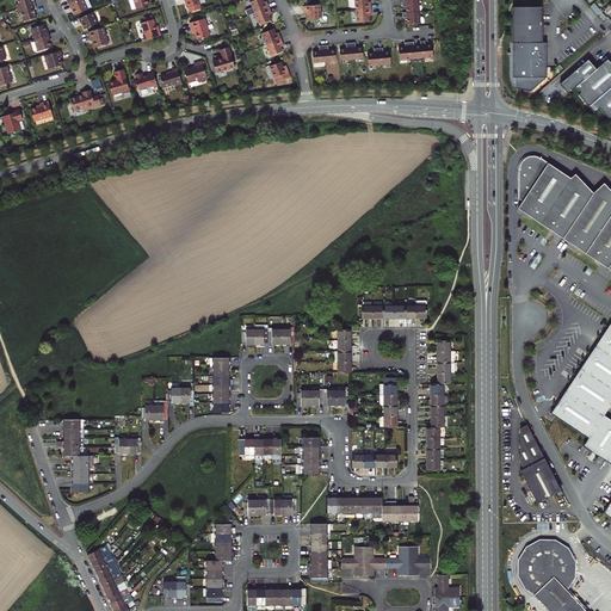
[(84,0),(79,0),(69,5),(72,10),(73,8),(75,14),(88,8),(84,0)]
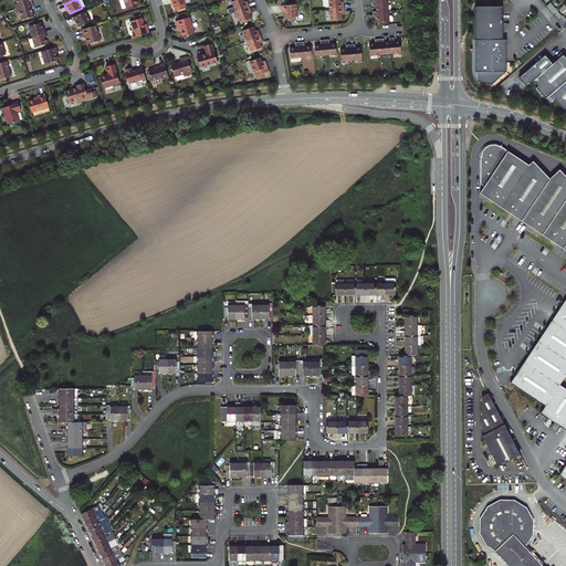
[(138,4),(136,0),(122,0),(121,1),(123,9),(138,4)]
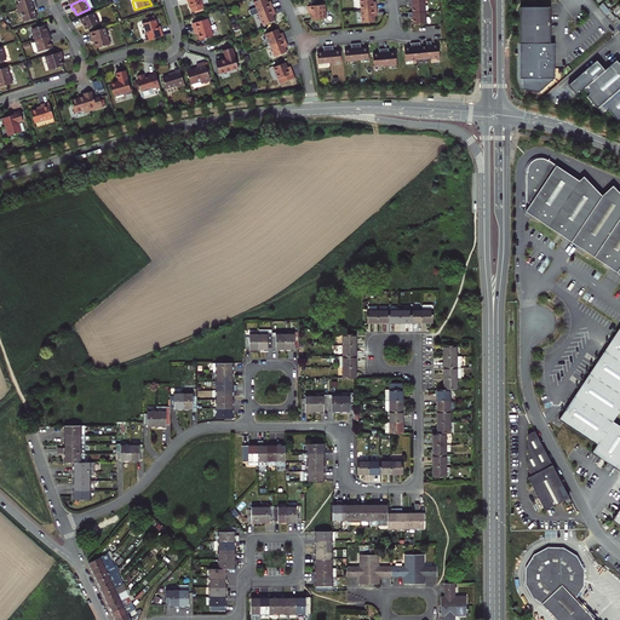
[(267,0),(257,0),(253,1),(258,13),(274,7),(271,3),(269,4),(268,1),(267,0)]
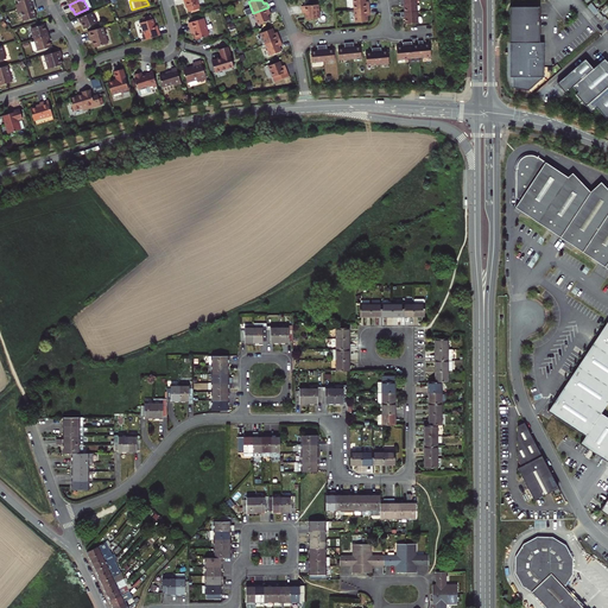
[(366,0),(353,0),(354,10),(369,8),(369,4),(367,4),(366,1),(366,0)]
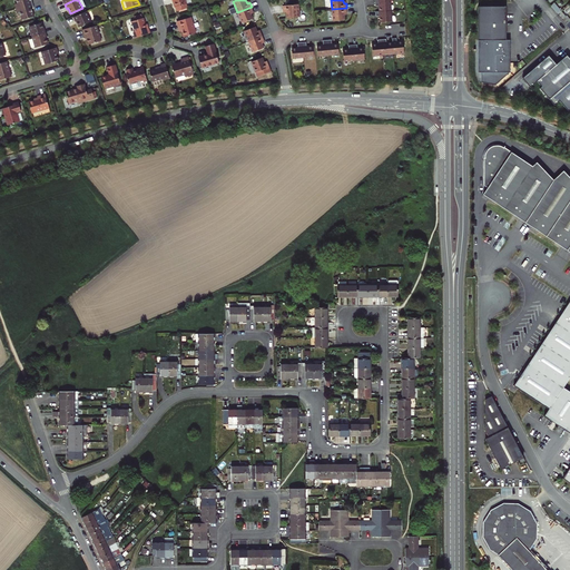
[(392,10),(391,0),(375,1),(375,6),(379,6),(380,11),(392,10)]
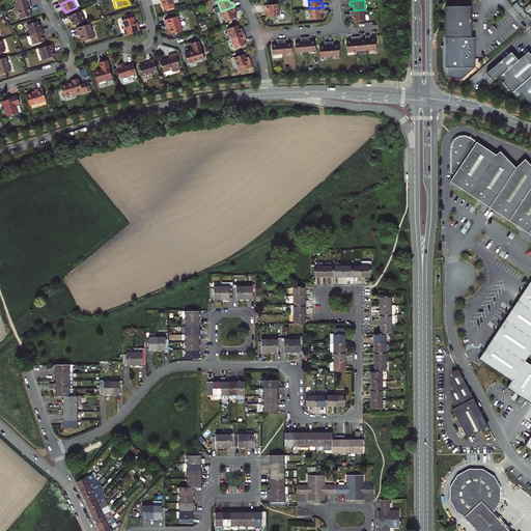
[(522,10),(530,1),(530,0),(528,0),(516,9),(520,12),(522,10)]
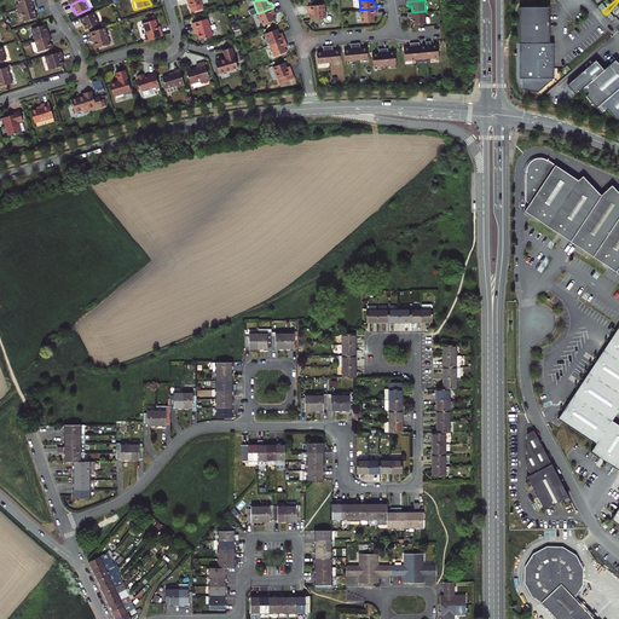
[(36,9),(35,4),(17,10),(18,13),(21,13),(23,22),(36,17),(34,9),(36,9)]
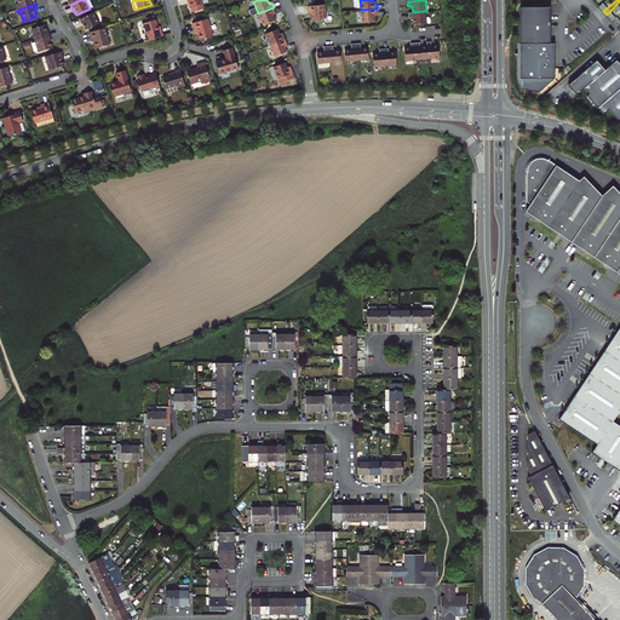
[(325,5),(308,6),(308,11),(311,11),(311,19),(327,18),(325,5)]
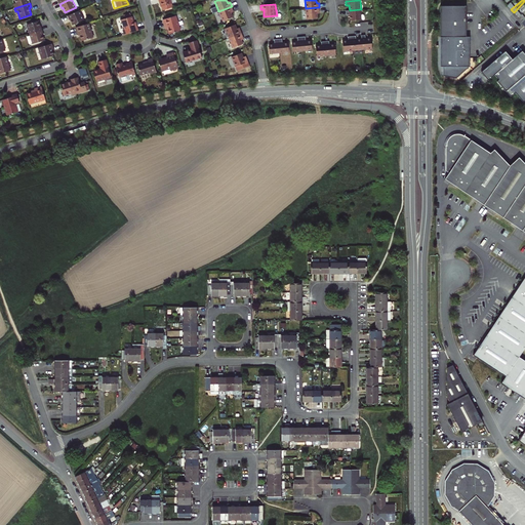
[(440,37),(466,37),(466,5),(440,5),(440,37)]
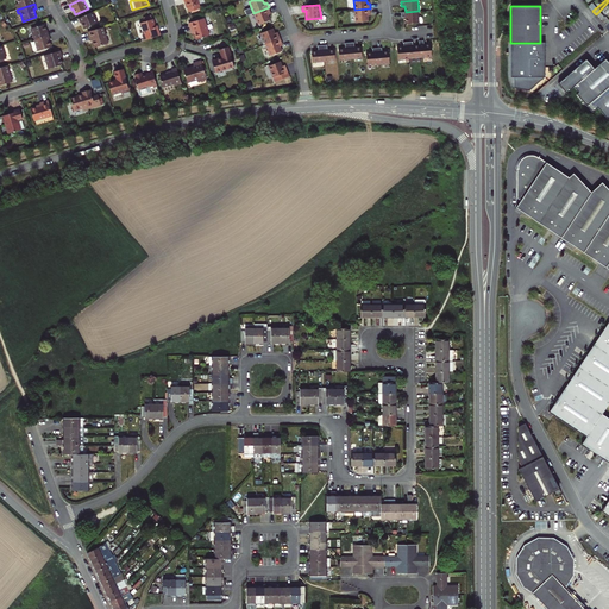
[(270,12),(269,7),(253,13),(258,25),(270,19),(269,14),(268,13),(270,12)]
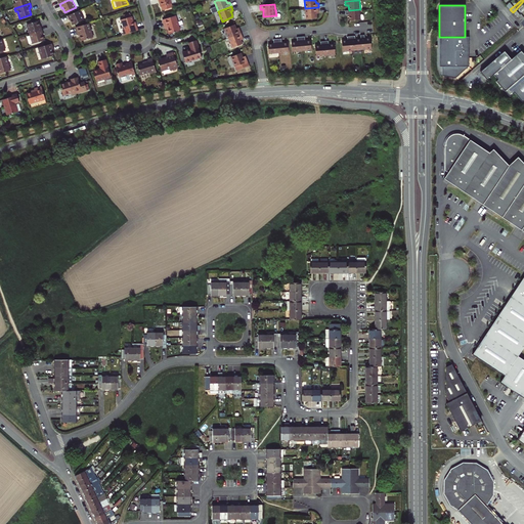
[(319,11),(318,7),(305,8),(306,18),(317,18),(316,13),(316,11),(319,11)]
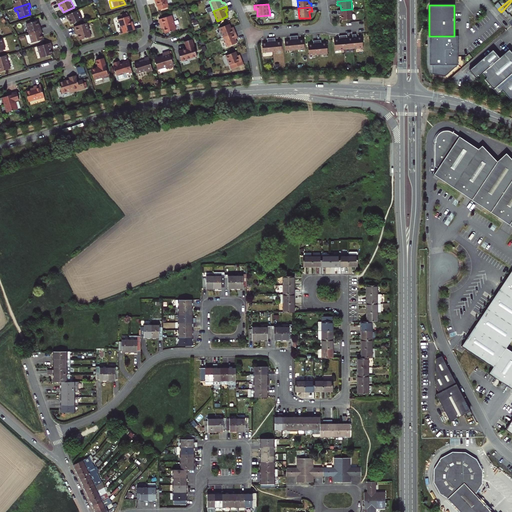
[(352,19),(352,9),(338,10),(338,14),(341,14),(341,20),(352,19)]
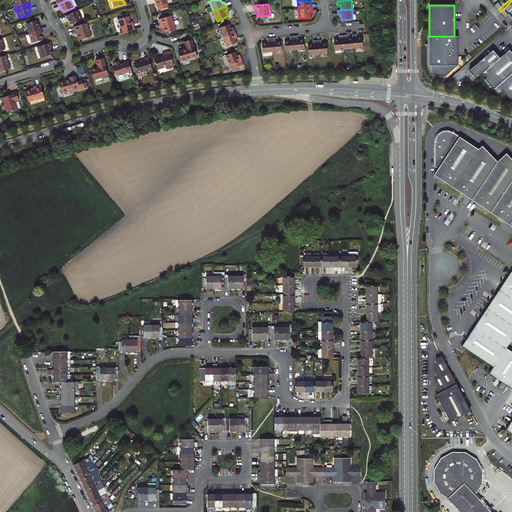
[(77,10),(66,15),(68,20),(68,19),(71,24),(81,19),(77,10)]
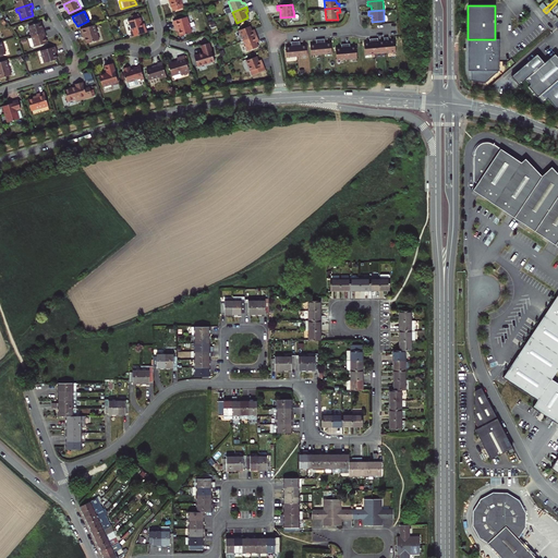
[(131,32),(132,37),(147,33),(146,28),(144,28),(143,24),(141,17),(140,19),(140,15),(136,16),(136,15),(132,17),(132,21),(130,21),(133,32),(131,32)]
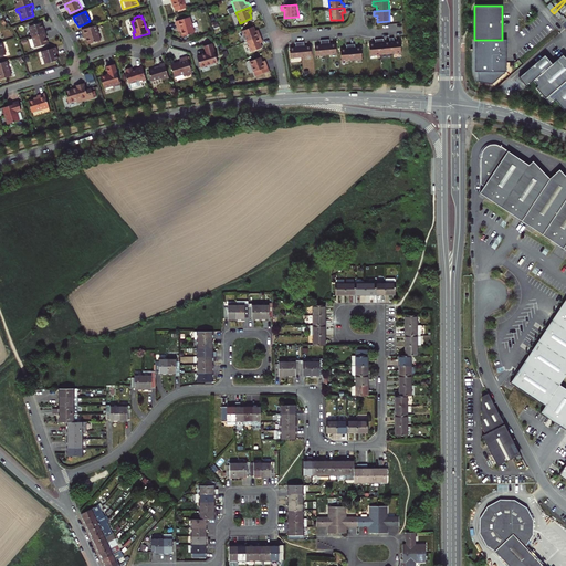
[(190,18),(176,21),(178,29),(180,28),(181,31),(182,37),(195,33),(190,18)]
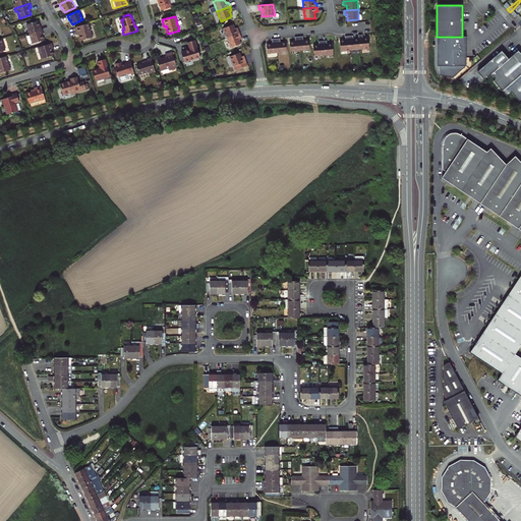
[(26,24),(30,34),(42,30),(41,25),(40,26),(39,20),(26,24)]
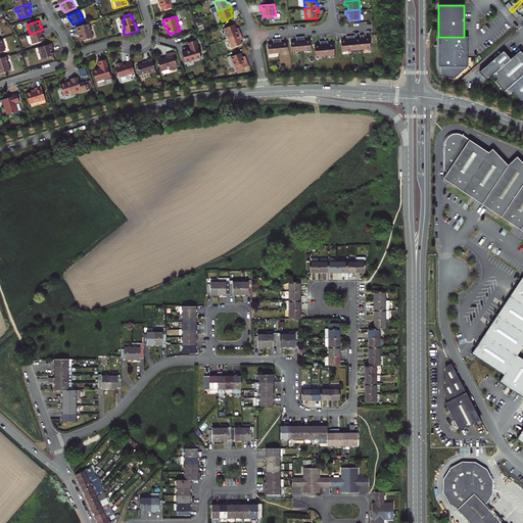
[(89,24),(76,28),(78,36),(80,35),(81,40),(93,37),(89,24)]
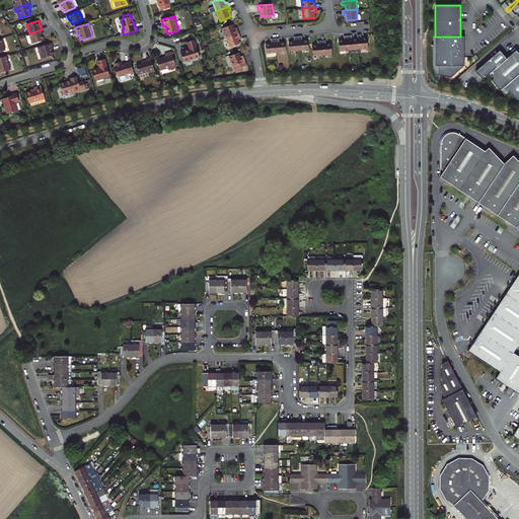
[(233,24),(222,28),(226,38),(238,32),(237,29),(235,30),(234,28),(233,24)]
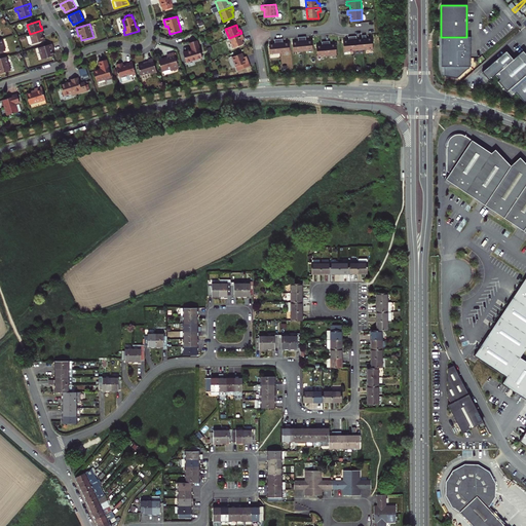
[(42,30),(30,34),(33,44),(44,41),(43,35),(44,35),(42,30)]
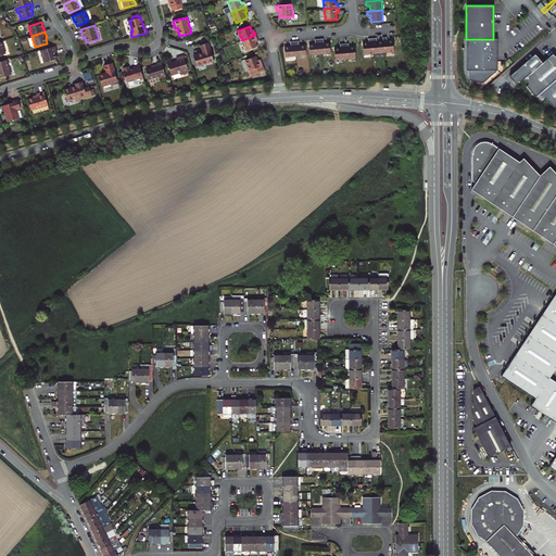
[(257,39),(255,35),(242,40),(247,51),(257,47),(255,42),(255,40),(257,39)]
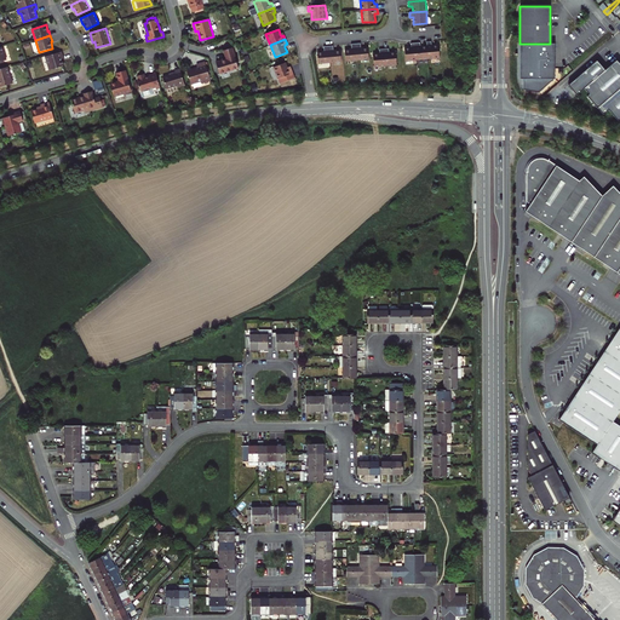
[(428,59),(440,58),(438,45),(431,45),(431,41),(426,41),(428,45),(428,59)]
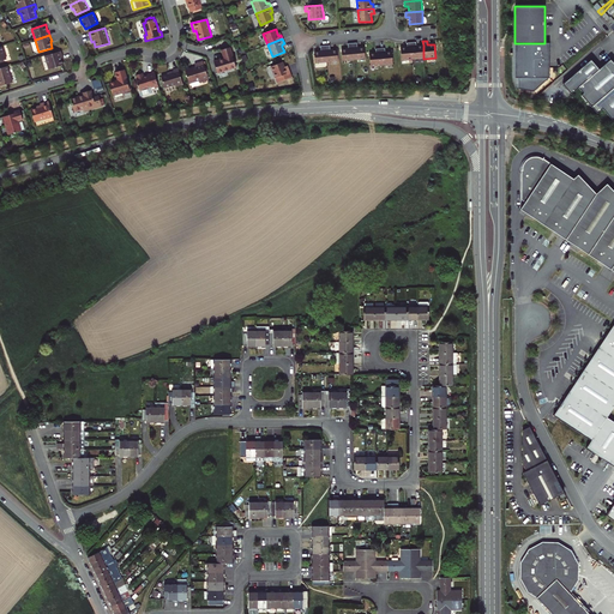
[(348,48),(342,49),(342,60),(365,59),(363,47),(357,47),(357,42),(348,43),(348,48)]
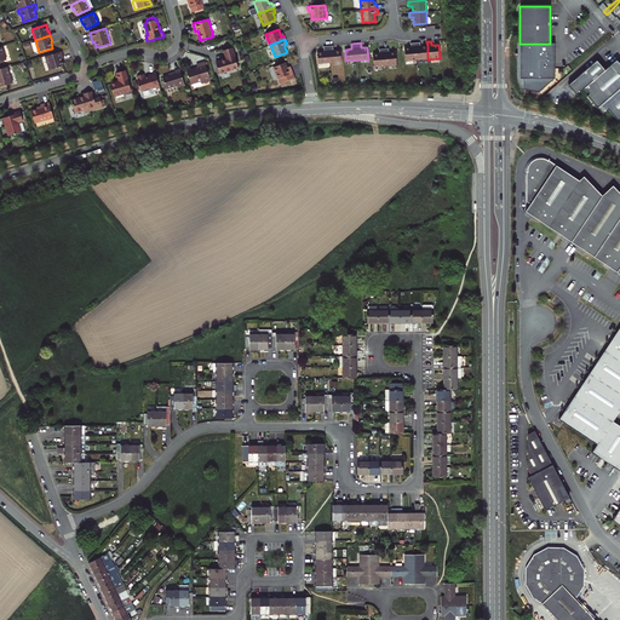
[(406,61),(417,59),(415,42),(411,44),(412,46),(405,47),(406,61)]
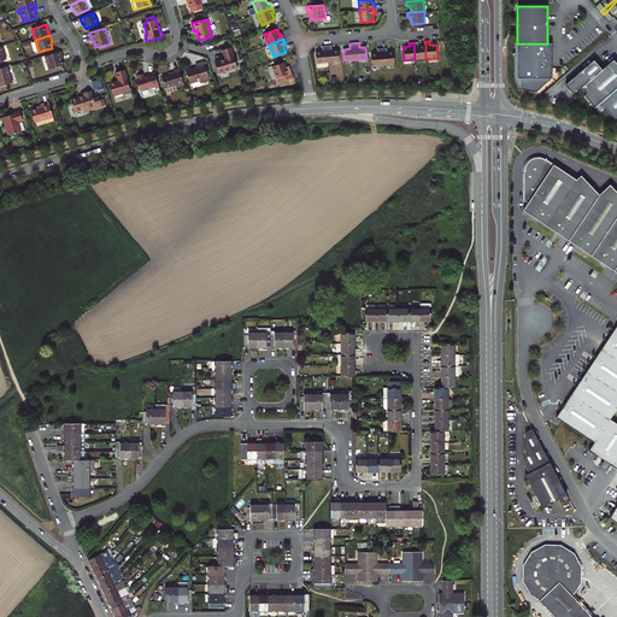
[(415,59),(425,59),(425,45),(418,46),(418,42),(413,42),(415,59)]
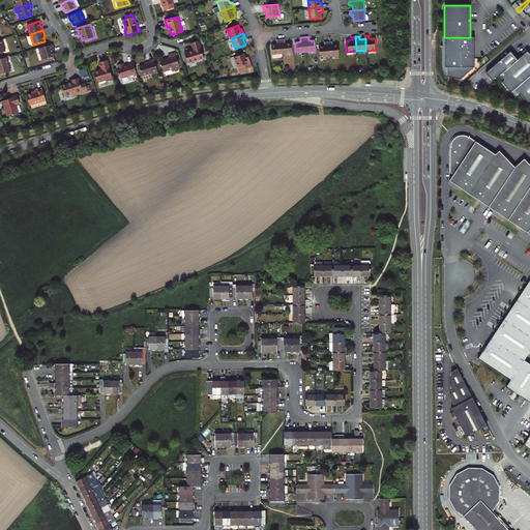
[(470,37),(444,37),(444,67),(447,67),(447,77),(461,77),(474,67),(474,37),(470,37)]
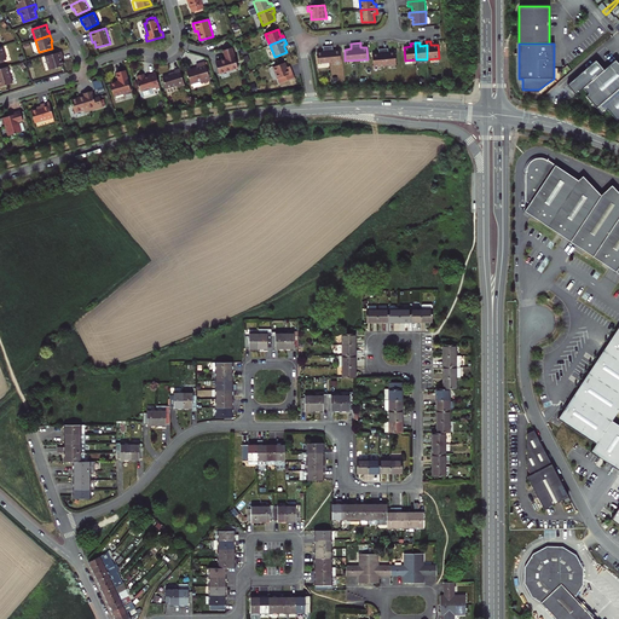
[(318,64),(329,63),(328,46),(323,46),(323,51),(317,52),(318,64)]
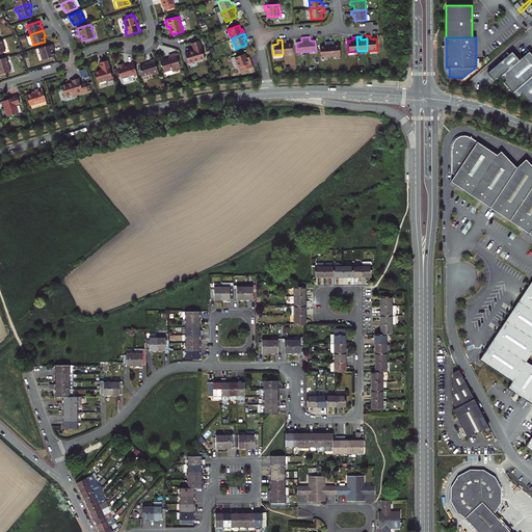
[(283,54),(293,53),(292,43),(286,44),(286,40),(282,40),(283,54)]
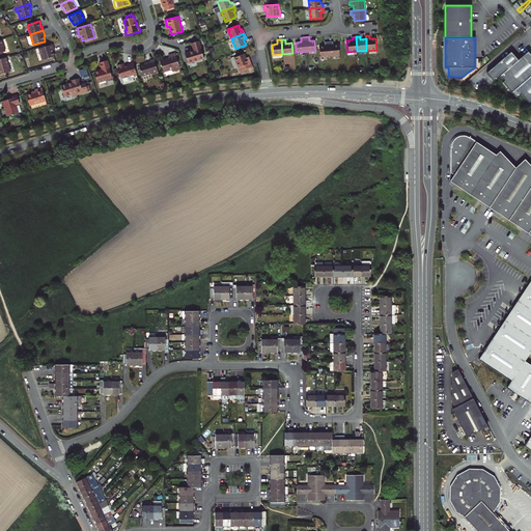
[(199,40),(192,43),(194,51),(185,53),(188,62),(204,58),(199,40)]
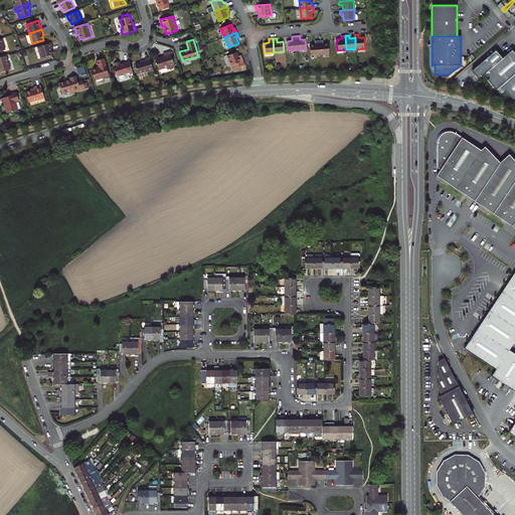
[(315,43),(310,44),(311,55),(330,53),(329,51),(329,42),(323,43),(323,40),(315,40),(315,43)]
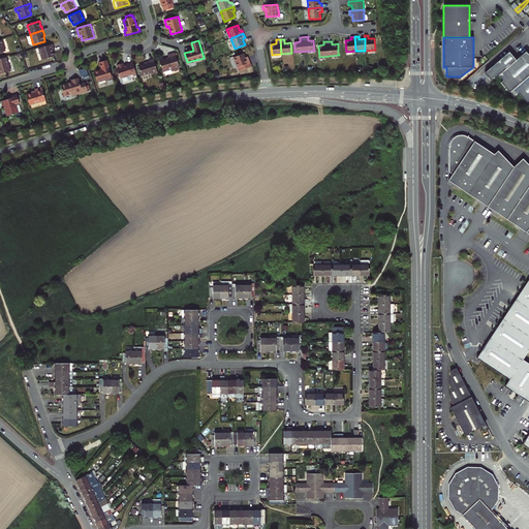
[(54,43),(39,48),(42,59),(55,55),(54,50),(55,49),(54,43)]
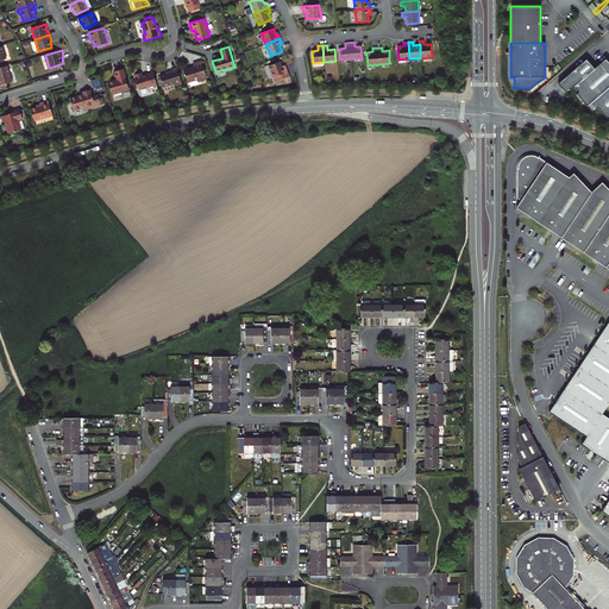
[(608,118),(608,117),(608,62),(604,58),(594,68),(585,58),(558,83),(566,93),(573,86),(578,92),(576,94),(592,112),(597,107),(608,118)]
